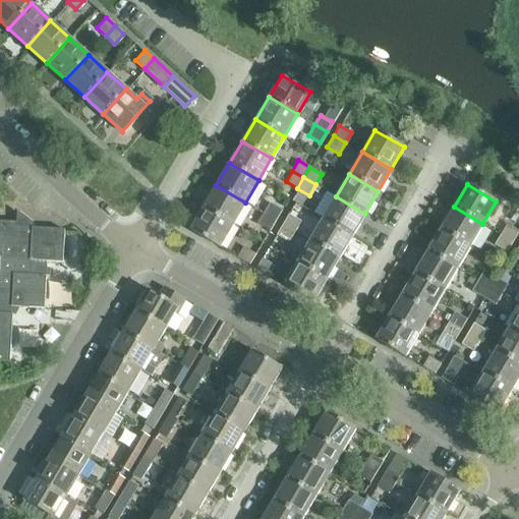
[(216,185),(204,208),(232,225),(245,203),(216,185)]
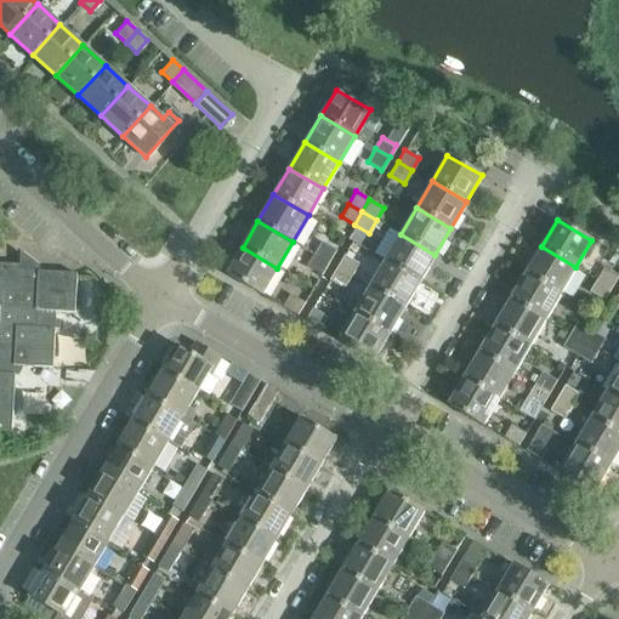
[(401,234),(385,260),(419,280),(435,255),(401,234)]
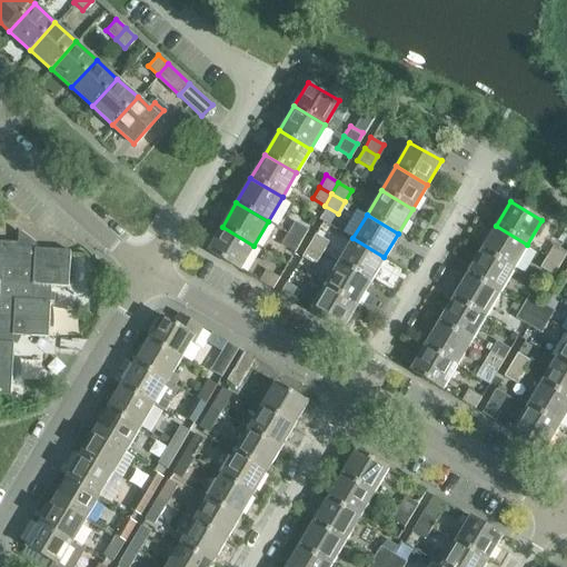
[(322,219),(315,227),(329,240),(337,231),(322,219)]
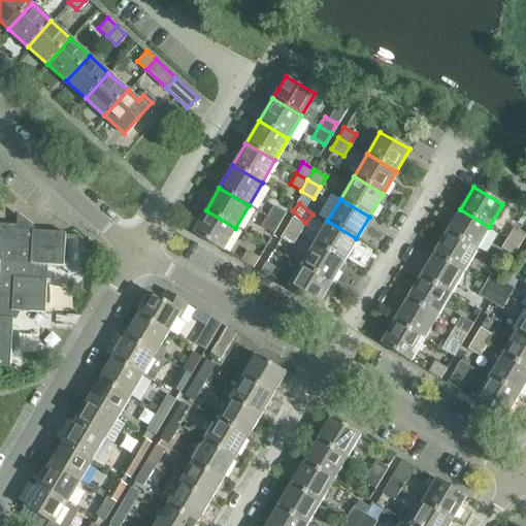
[(272,204),(266,216),(278,223),(285,211),(272,204)]
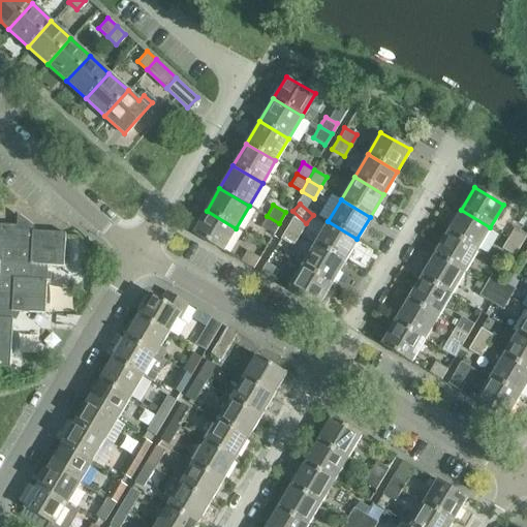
[(461,210),(447,231),(476,249),(490,227),(461,210)]
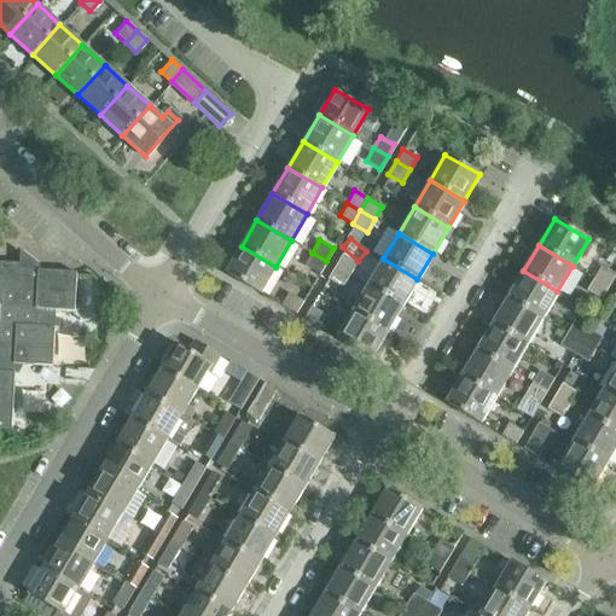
[(275,267),(242,247),(226,272),(260,292),(275,267)]
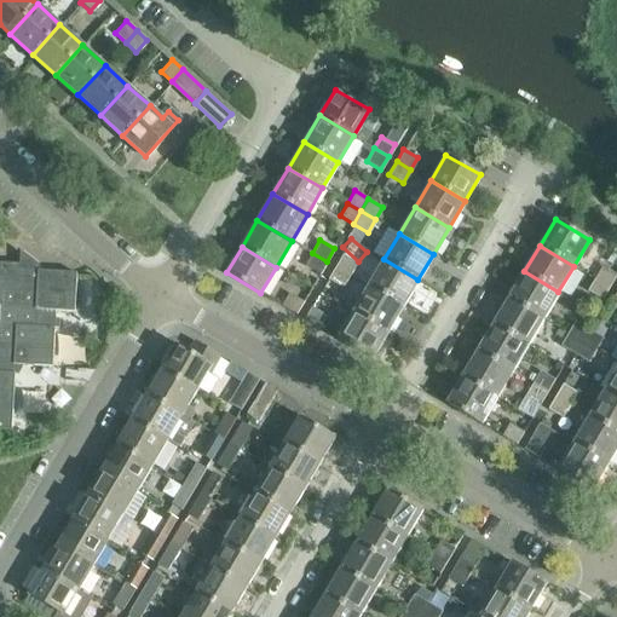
[(0,428),(10,430),(15,363),(51,365),(55,311),(73,311),(75,271),(39,269),(39,264),(21,248),(19,263),(0,261),(0,428)]
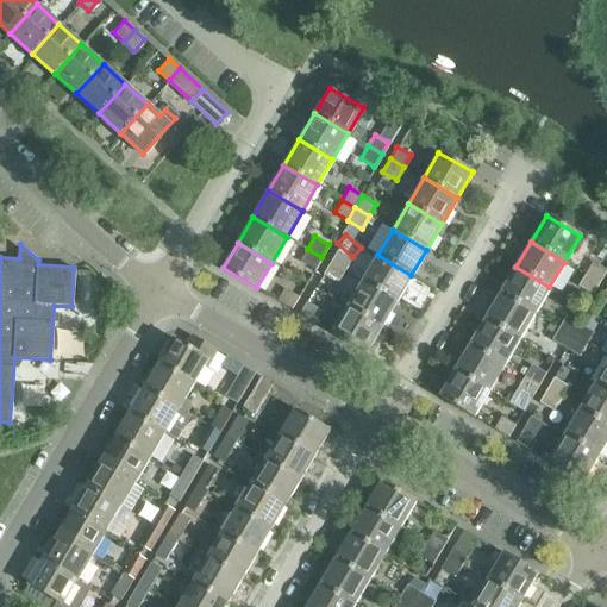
[(321,257),(307,249),(300,261),(314,269),(321,257)]
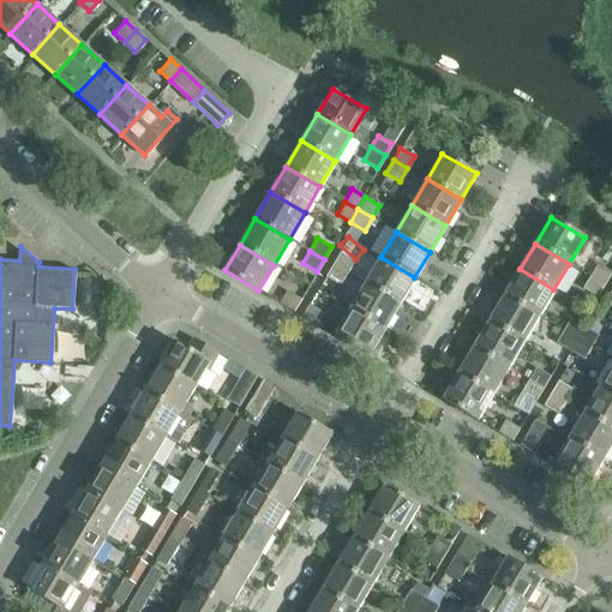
[(340,251),(331,264),(346,273),(353,261),(340,251)]
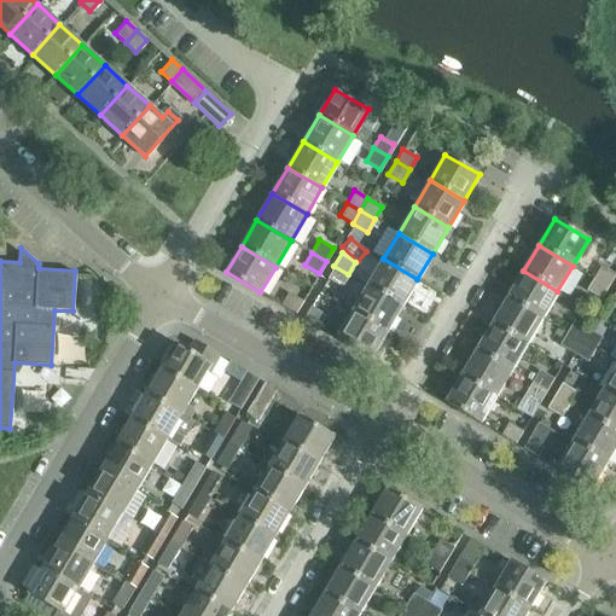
[(383,259),(367,285),(402,306),(417,279),(383,259)]
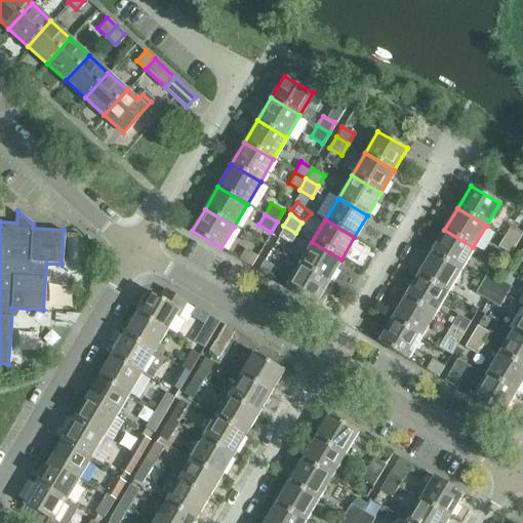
[(510,225),(504,235),(516,242),(522,232),(510,225)]
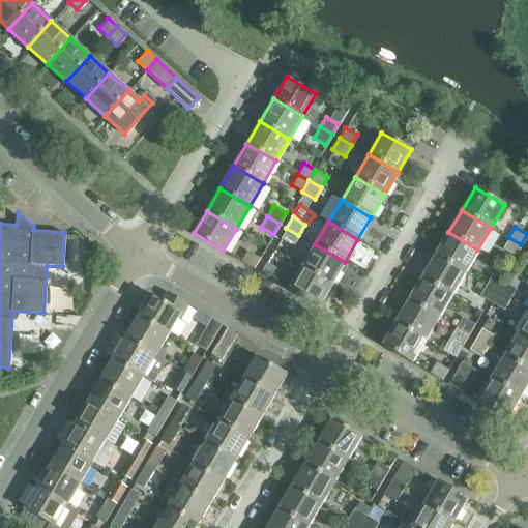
[(298,235),(286,228),(280,238),(292,245),(298,235)]
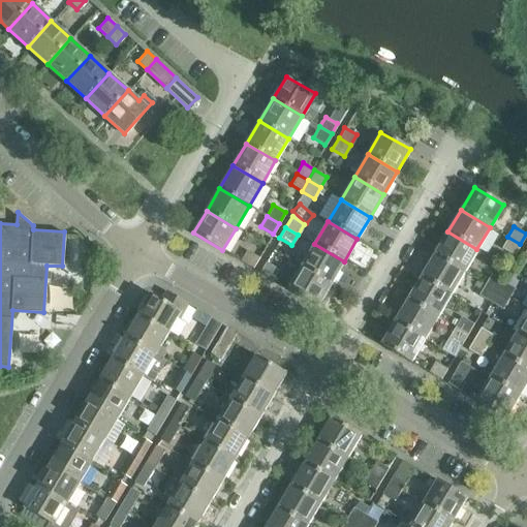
[(439,246),(434,254),(464,272),(476,249),(447,231),(446,234),(443,231),(436,243),(439,246)]
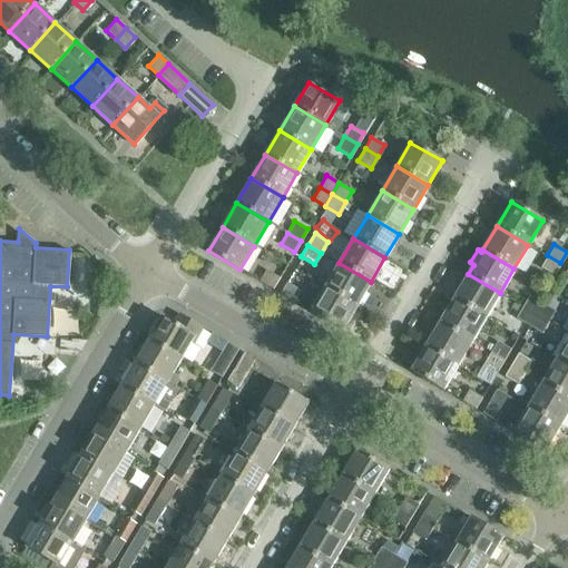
[(560,263),(547,255),(540,267),(552,275),(560,263)]
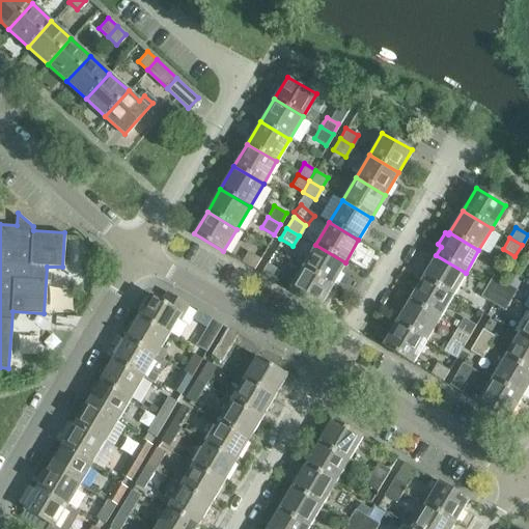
[(315,245),(302,268),(332,285),(345,262),(315,245)]
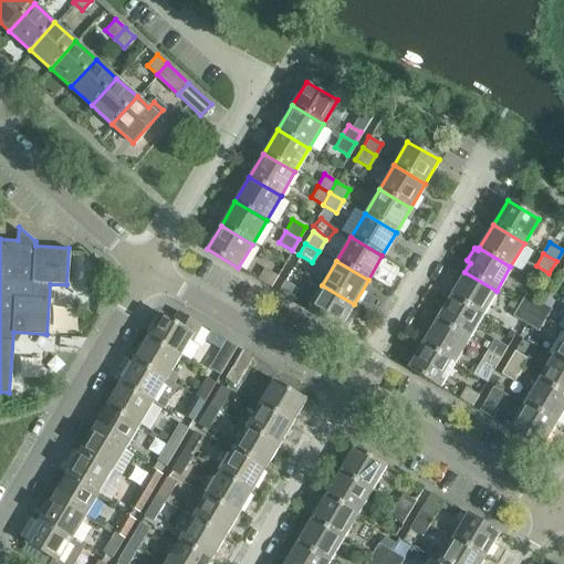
[(257,279),(270,286),(277,275),(263,268),(257,279)]
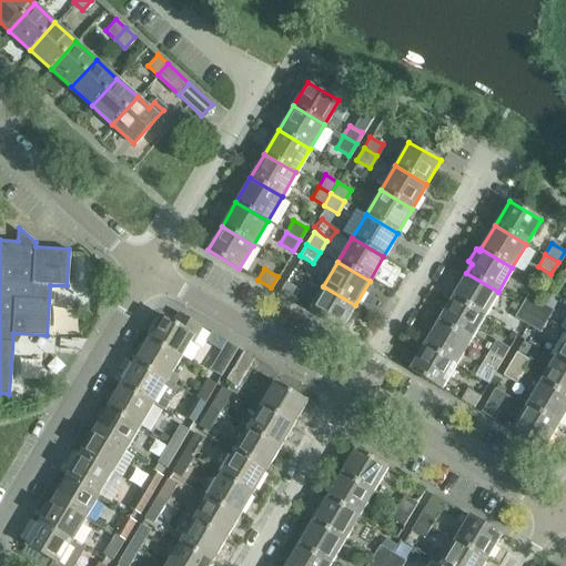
[(466,273),(452,297),(484,316),(498,292),(466,273)]
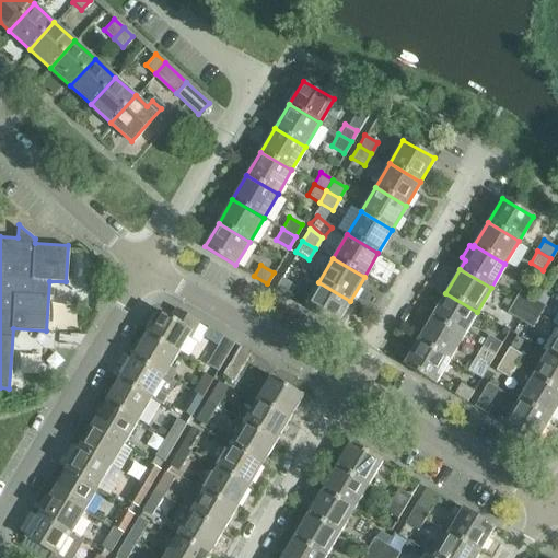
[(274,288),(287,295),(293,285),(281,277),(274,288)]
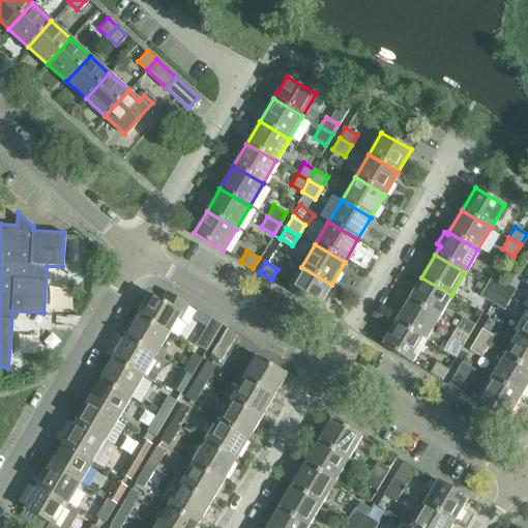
[(331,285),(301,267),(288,290),(318,306),(319,304),(322,306),(324,305),(328,298),(329,295),(326,293),(331,285)]
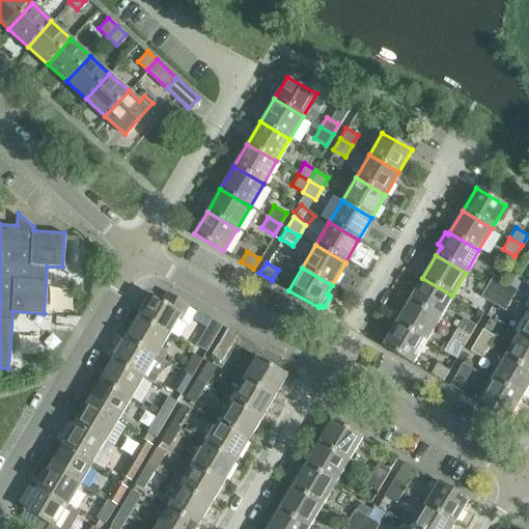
[(492,275),(486,285),(498,293),(504,282),(492,275)]
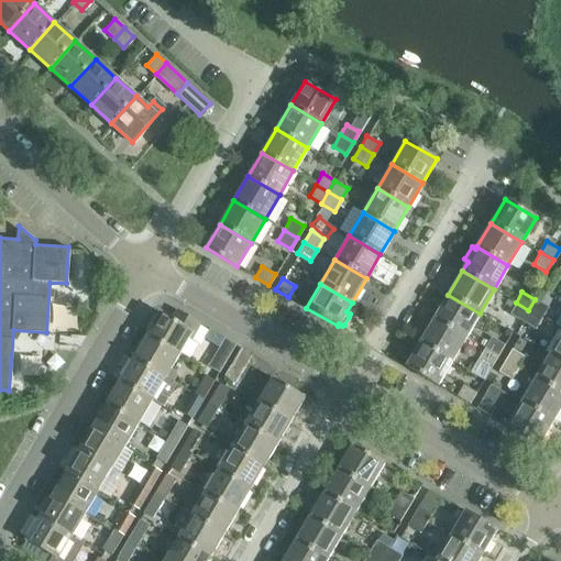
[(448,295),(433,319),(465,337),(480,314),(448,295)]
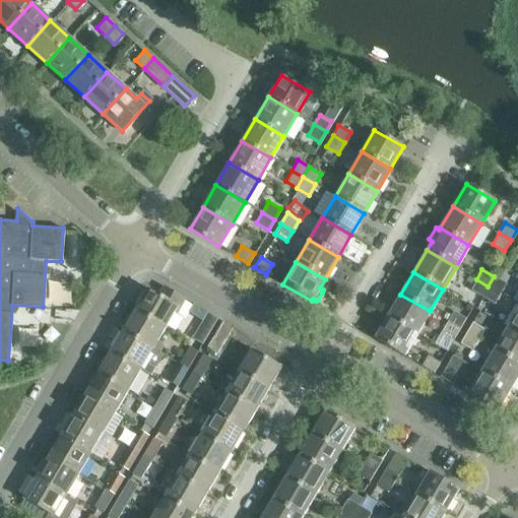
[(494,276),(488,286),(500,293),(506,282),(494,276)]
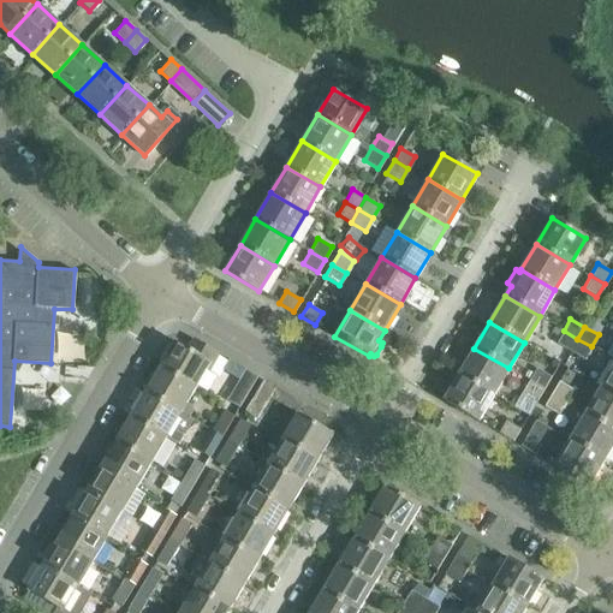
[(555,343),(570,351),(577,339),(564,331),(555,343)]
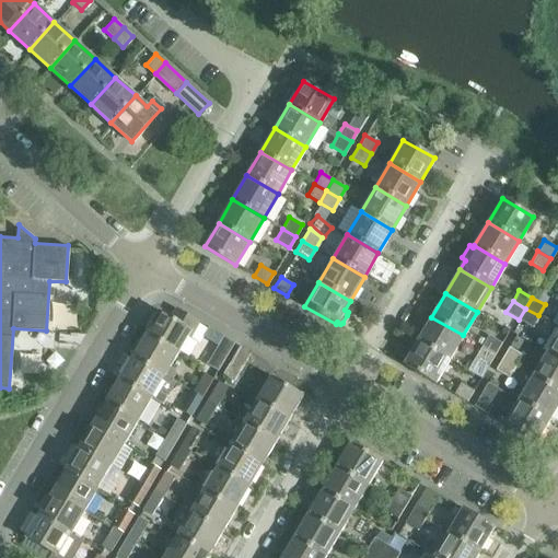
[(151,324),(146,333),(177,351),(186,336),(189,337),(198,322),(176,307),(171,317),(159,311),(153,312),(149,318),(151,324)]
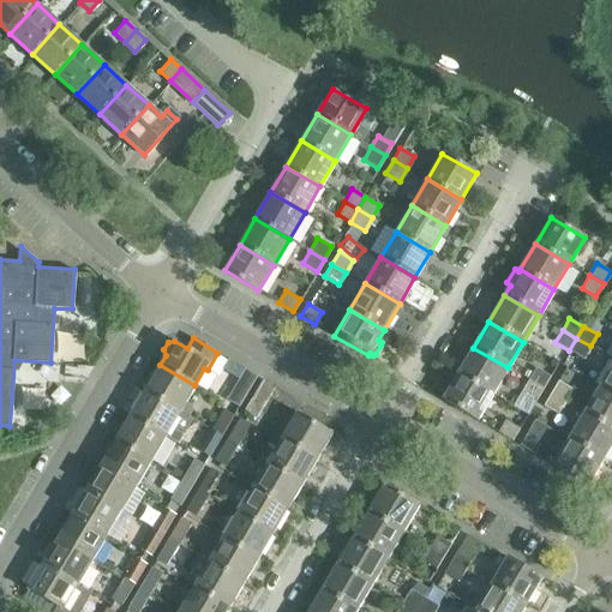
[(576,339),(569,351),(583,359),(591,346),(576,339)]
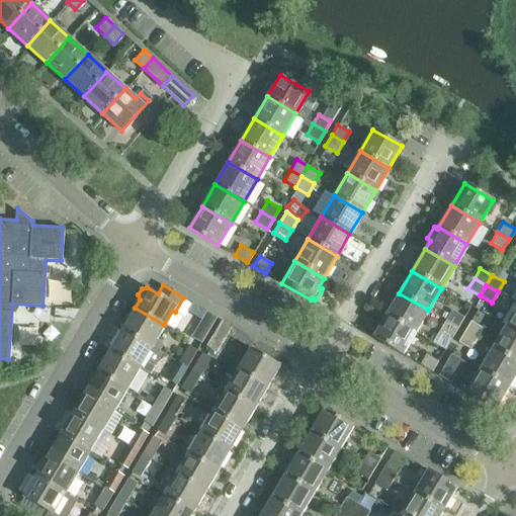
[(399,293),(387,315),(415,332),(428,310),(399,293)]
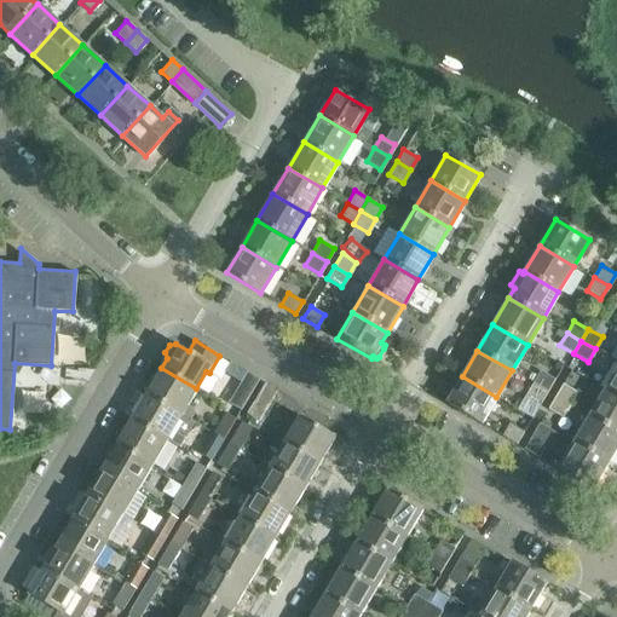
[(146,393),(182,414),(190,419),(194,413),(191,407),(186,404),(196,388),(161,368),(146,393)]
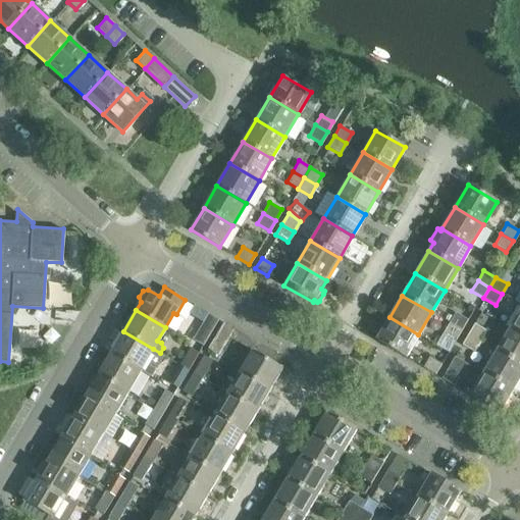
[(519,310),(509,328),(519,334),(519,310)]
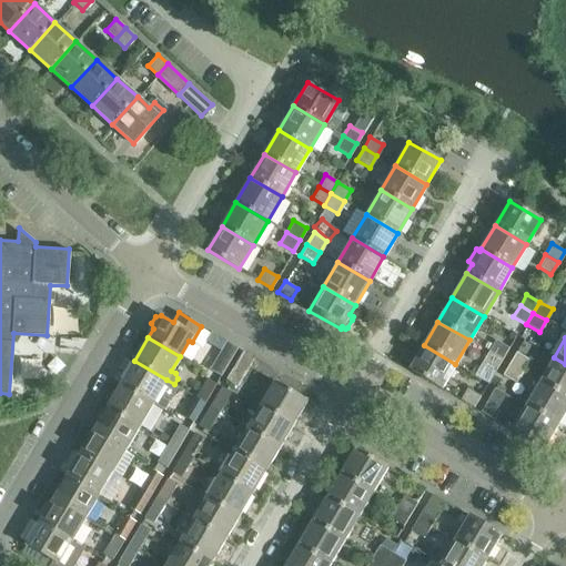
[(495,340),(488,351),(501,359),(507,347),(495,340)]
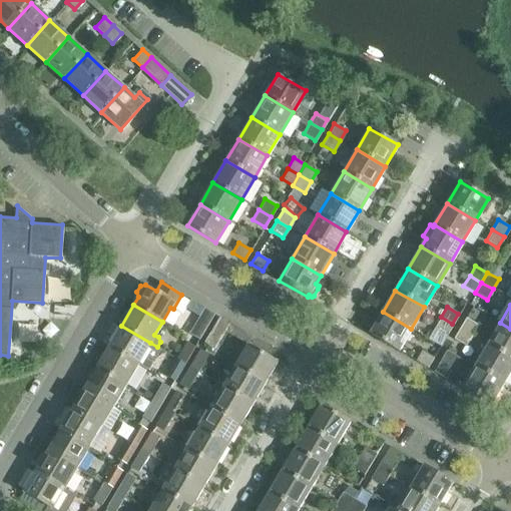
[(188,333),(198,339),(213,313),(203,308),(188,333)]
